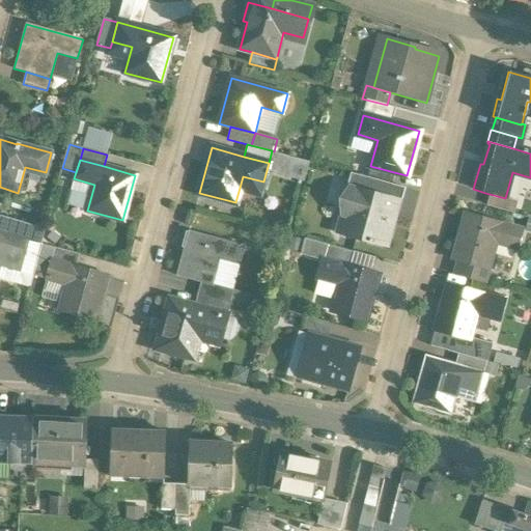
[(394,172),(370,166),(367,177),(391,184),(393,178),(394,172)]
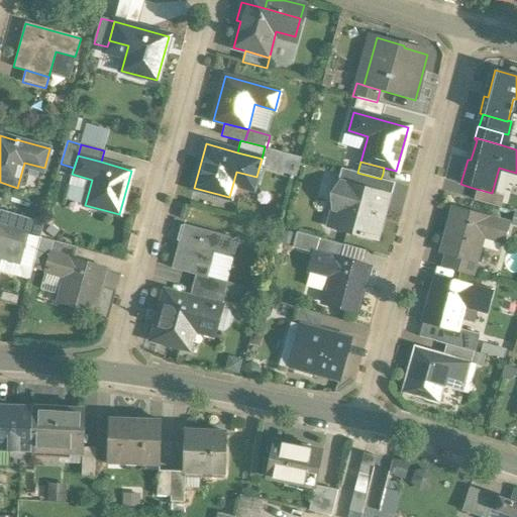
[(357,173),(343,169),(340,182),(344,183),(344,182),(386,193),(389,181),(381,179),(357,173)]
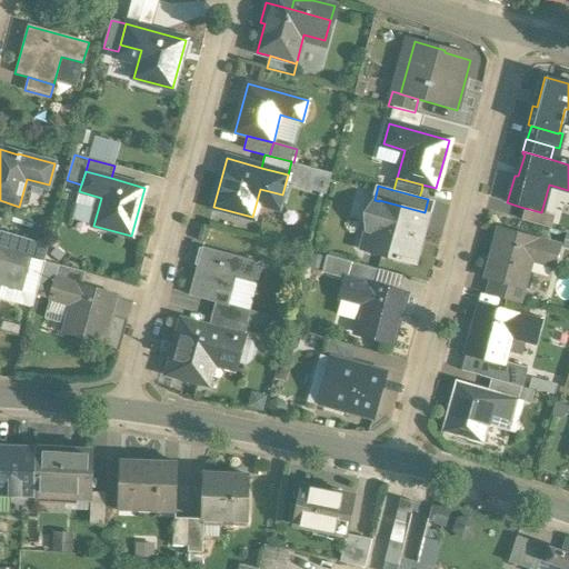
[(101,198),(79,191),(76,205),(98,210),(101,198)]
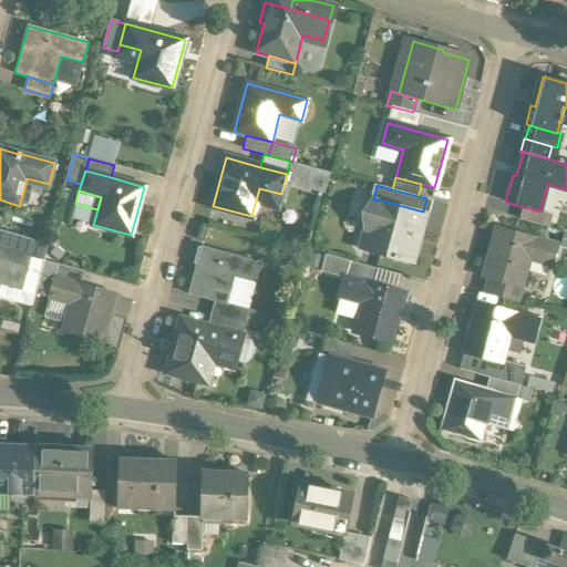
[(423,212),(378,199),(378,200),(363,250),(413,265),(420,243),(415,241),(423,212)]
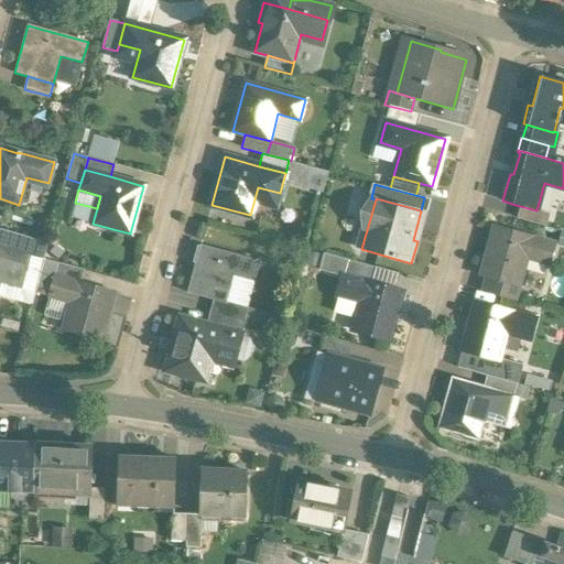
[(537,210),(516,205),(512,217),(545,226),(549,214),(537,210)]
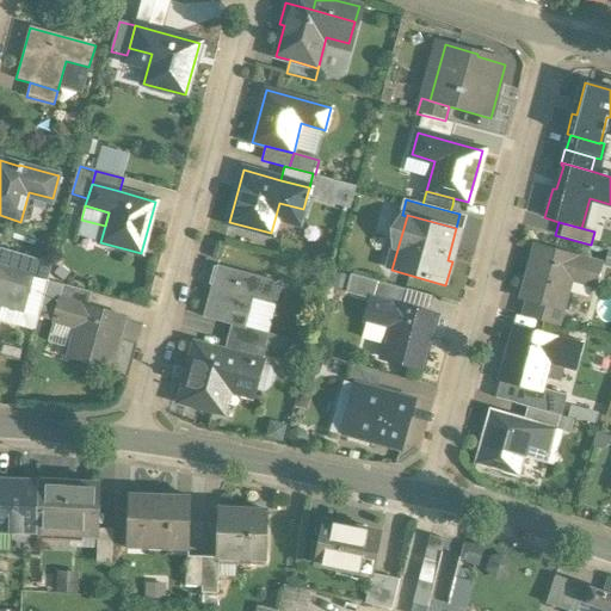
[(599,264),(535,246),(520,297),(528,300),(562,309),(571,279),(594,285),(599,264)]
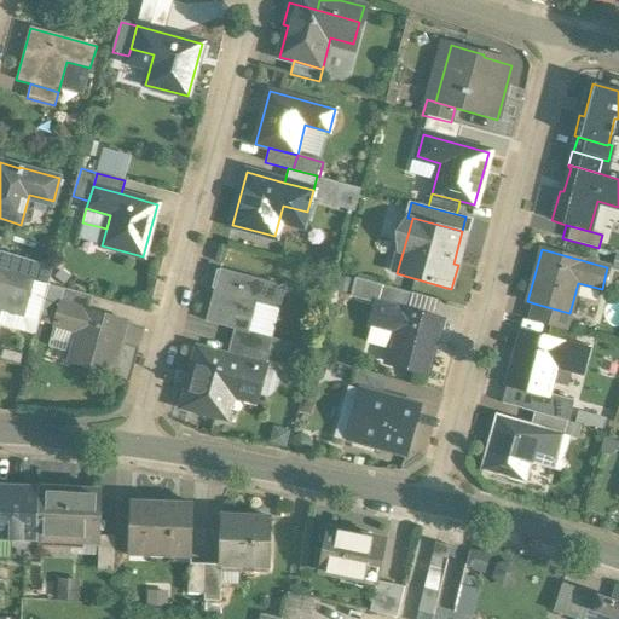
[(38,262),(0,253),(0,271),(32,281),(33,281),(38,262)]
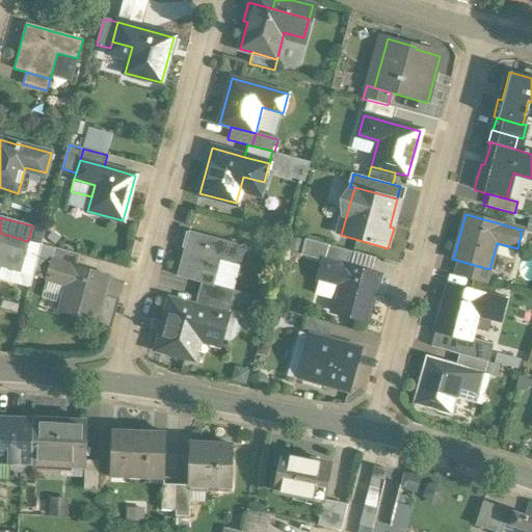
[(46,230),(32,225),(28,241),(42,245),(46,230)]
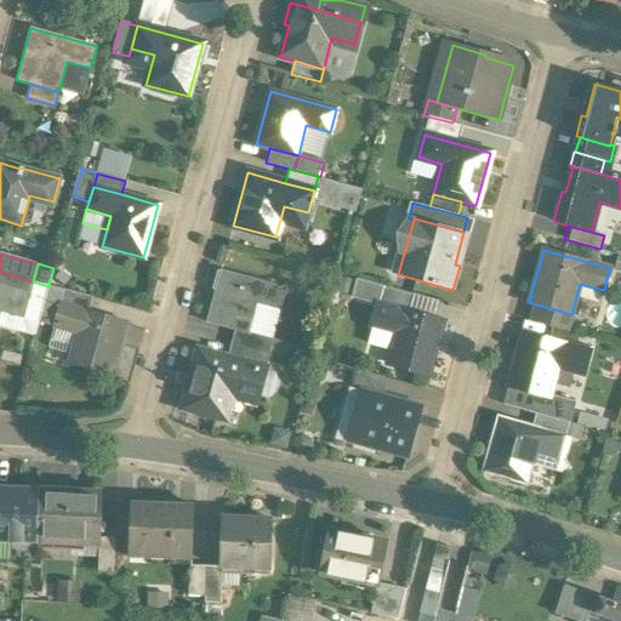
[(286,288),(221,269),(206,322),(241,331),(241,330),(249,332),(256,303),(280,309),(286,288)]
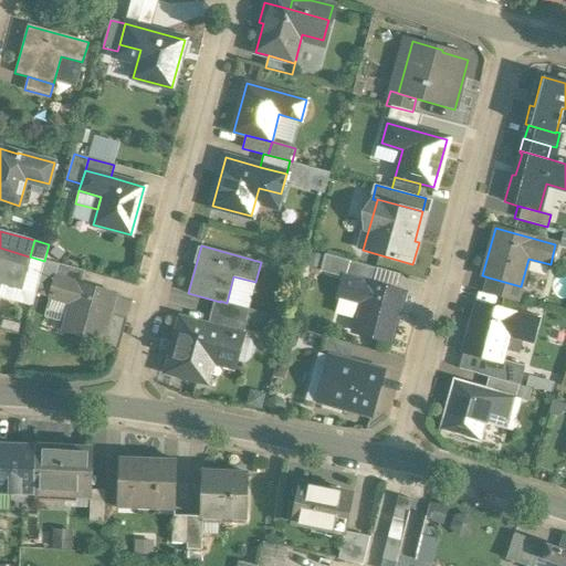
[(29,257),(0,248),(0,261),(25,269),(29,257)]
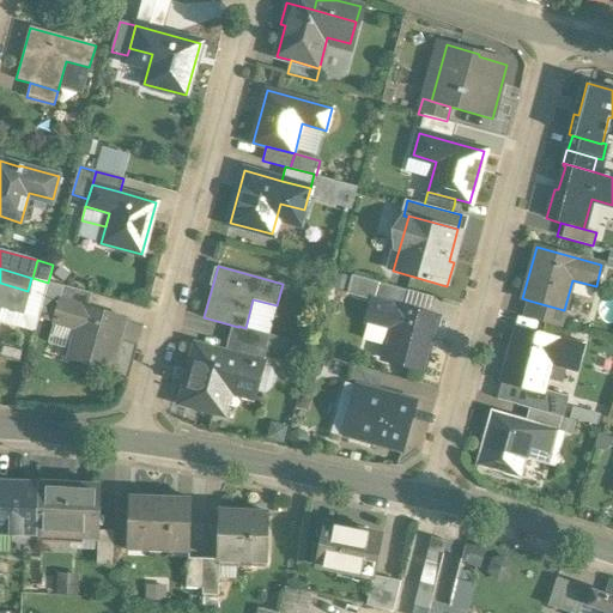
[(377,281),(352,274),(346,293),(372,301),(377,281)]
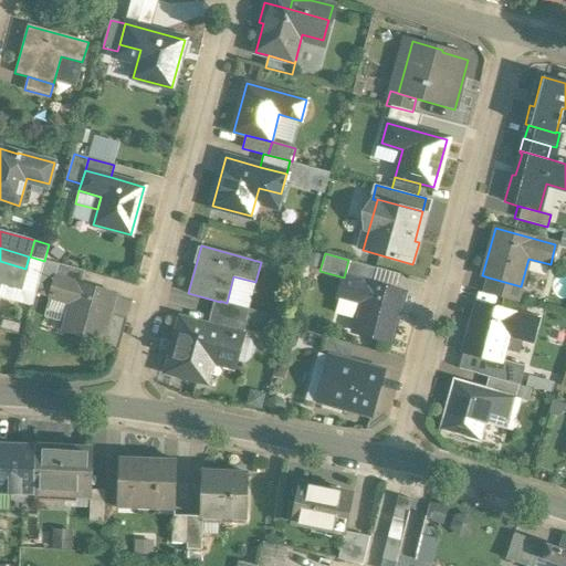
[(377,268),(348,260),(344,278),(373,284),(377,268)]
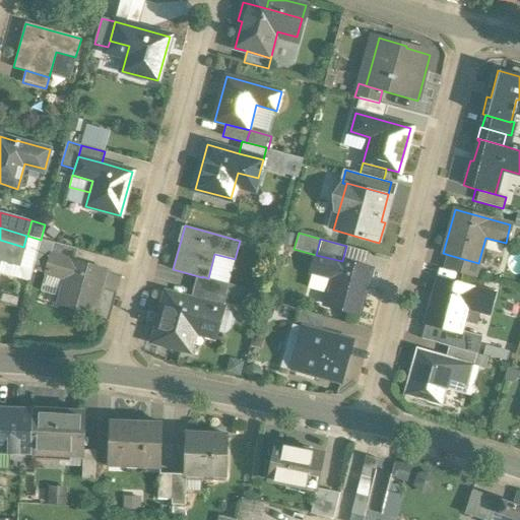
[(0,240),(0,260),(18,266),(23,247),(0,240)]
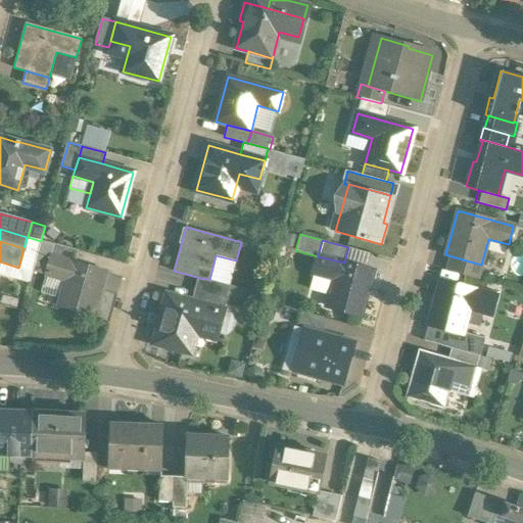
[(78,250),(54,244),(51,256),(75,263),(78,250)]
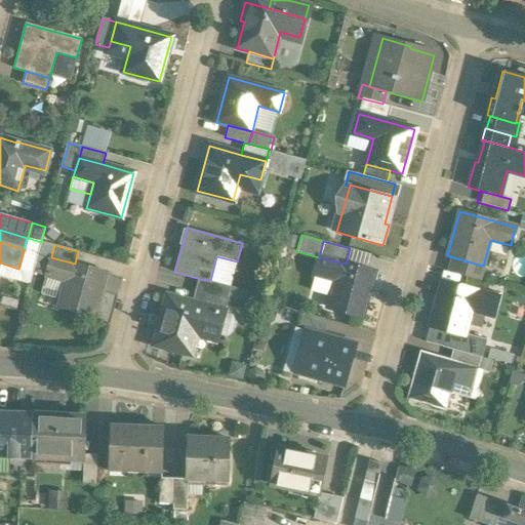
[(376,256),(350,248),(346,264),(371,272),(376,256)]
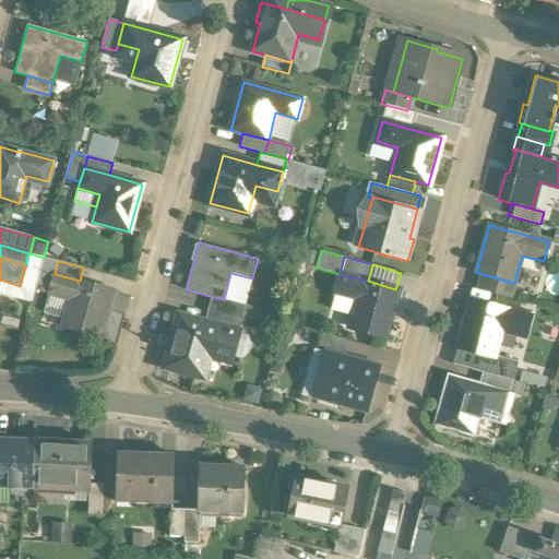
[(80,281),(55,274),(49,293),(71,299),(63,326),(100,336),(113,290),(80,281)]
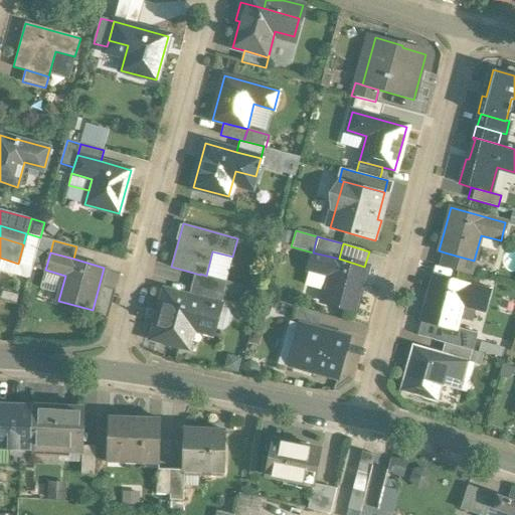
[(339,259),(313,252),(308,271),(328,276),(321,301),(355,310),(367,267),(364,267),(339,259)]
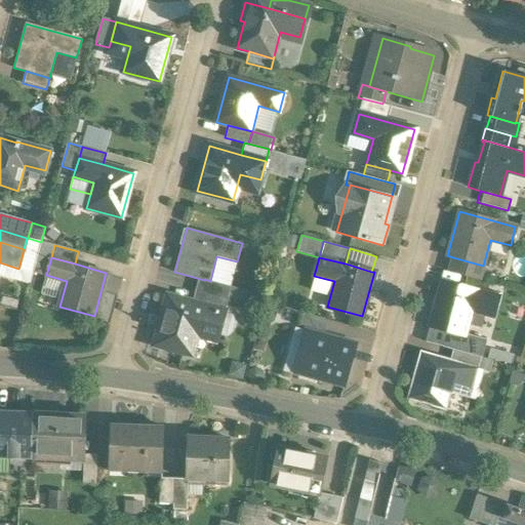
[(483,266),(453,257),(449,272),(479,279),(483,266)]
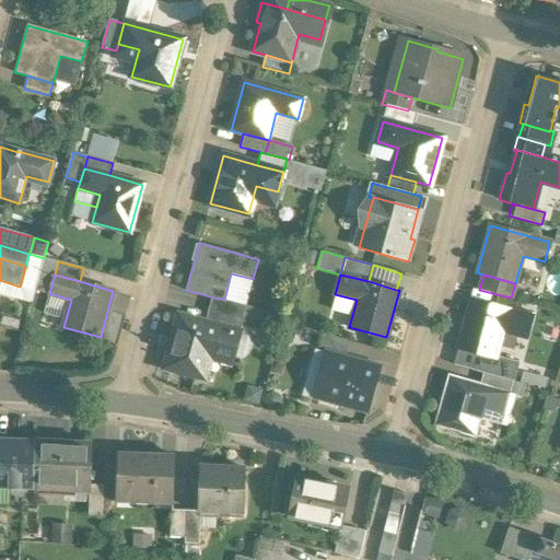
[(224,300),(218,298),(218,299),(214,312),(242,319),(246,305),(224,300)]
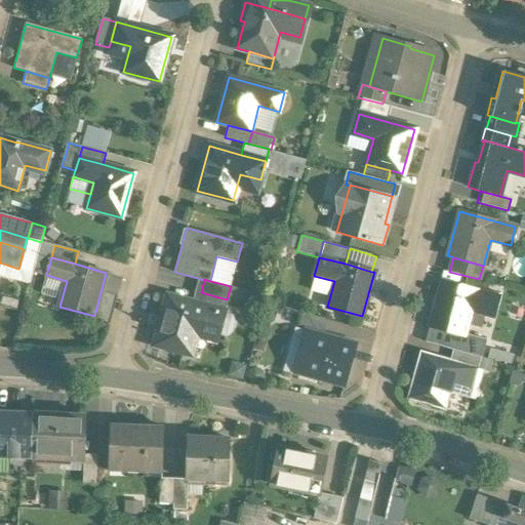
[(498,297),(443,282),(427,342),(442,346),(447,329),(466,334),(466,333),(472,310),(493,316),(498,297)]
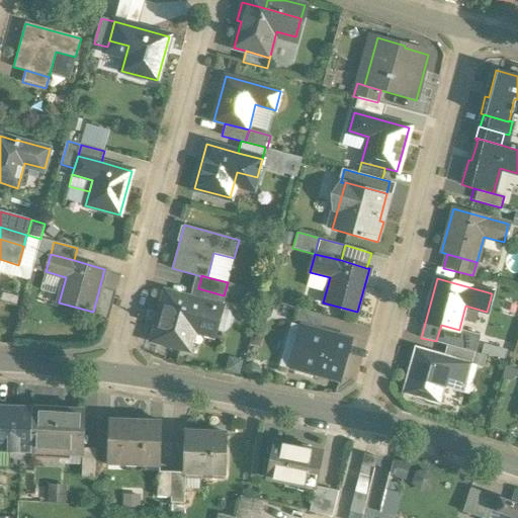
[(198,288),(193,287),(189,299),(221,308),(224,295),(198,288)]
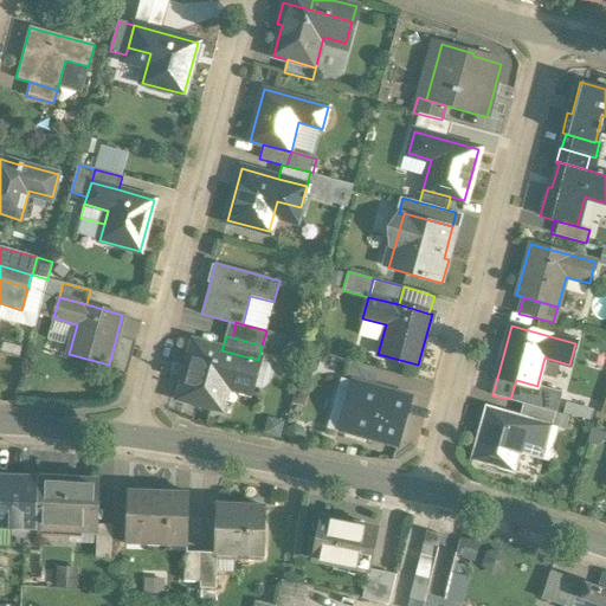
[(221,350),(194,342),(180,397),(220,407),(229,376),(252,384),(258,360),(221,350)]
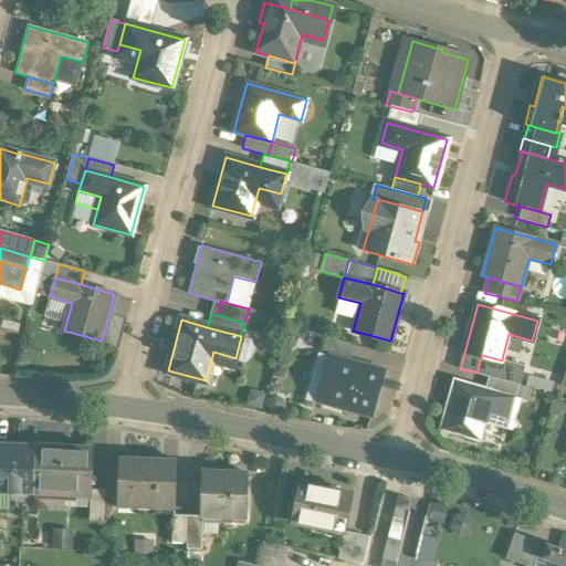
[(354,345),(327,337),(324,349),(350,357),(354,345)]
